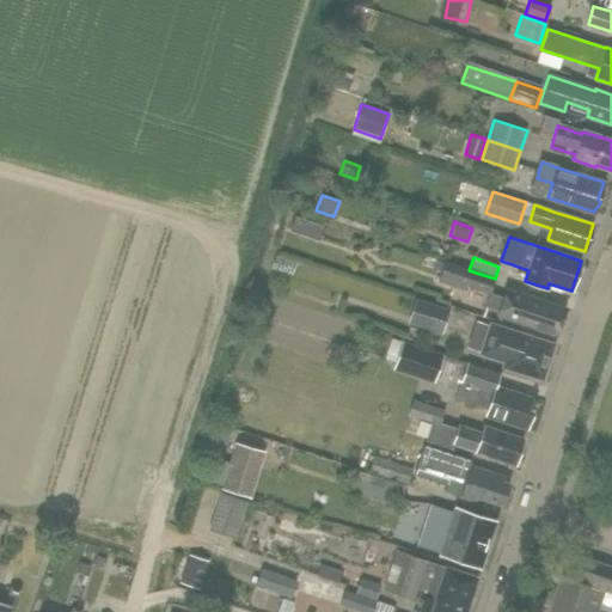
[(495,279),(469,270),(469,271),(444,263),(438,282),(463,291),(465,285),(481,289),(490,293),(495,279)]
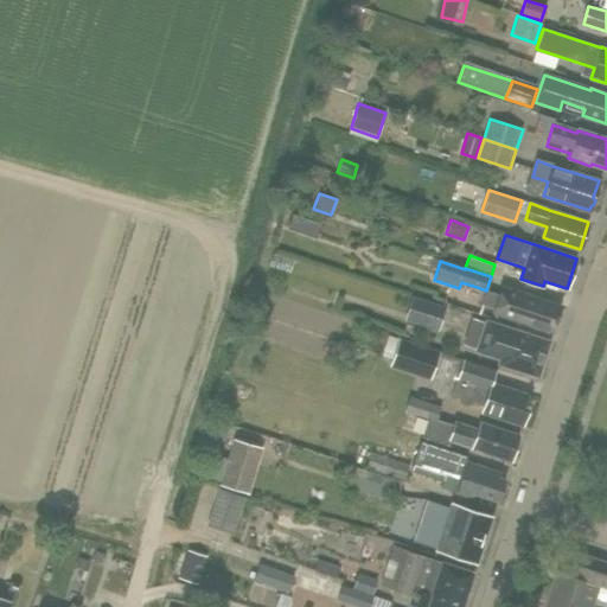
[(561,305),(511,288),(503,286),(499,295),(486,292),(481,305),(494,308),(493,313),(553,332),(561,305)]
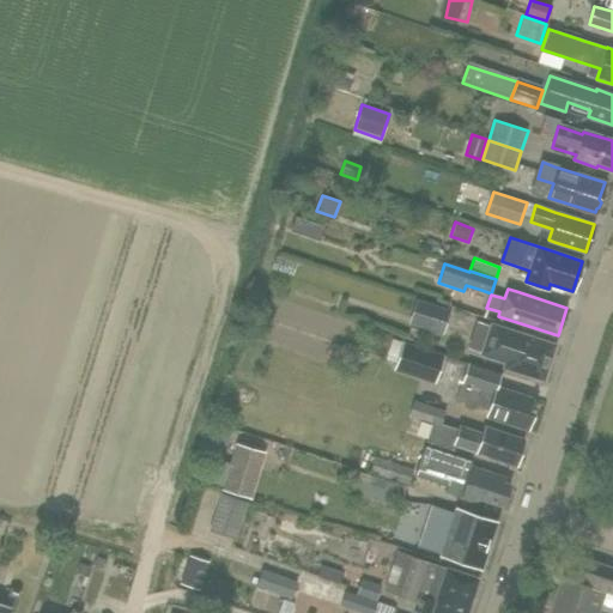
[(450,309),(417,298),(411,316),(444,328),(450,309)]
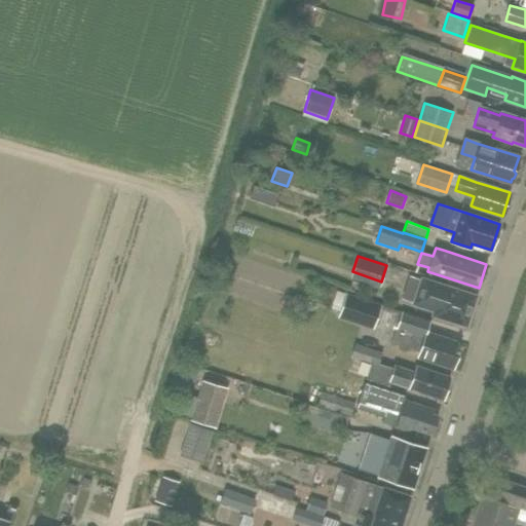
[(465,327),(476,296),(420,277),(411,308),(465,327)]
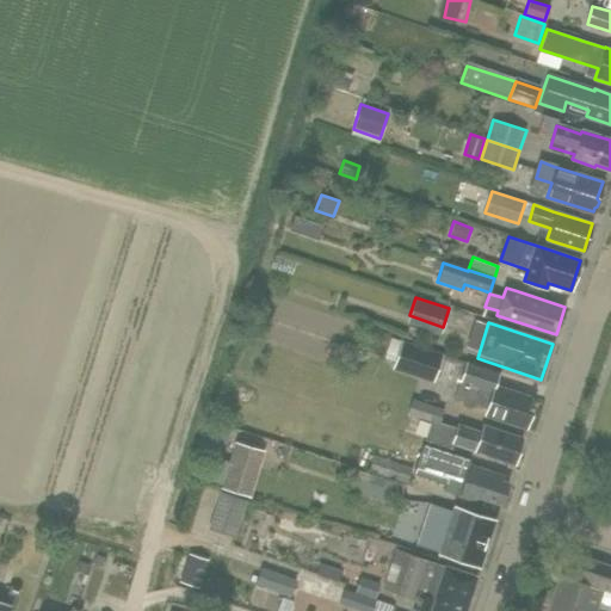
[(393,370),(434,383),(444,355),(402,340),(393,370)]
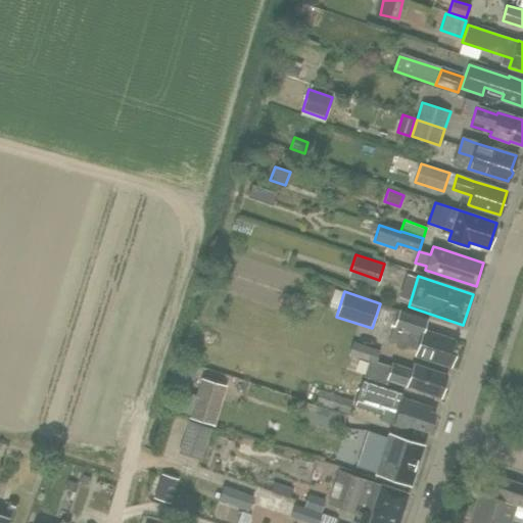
[(417,348),(415,354),(449,366),(456,348),(453,347),(455,340),(423,330),(427,319),(399,311),(390,340),(417,348)]
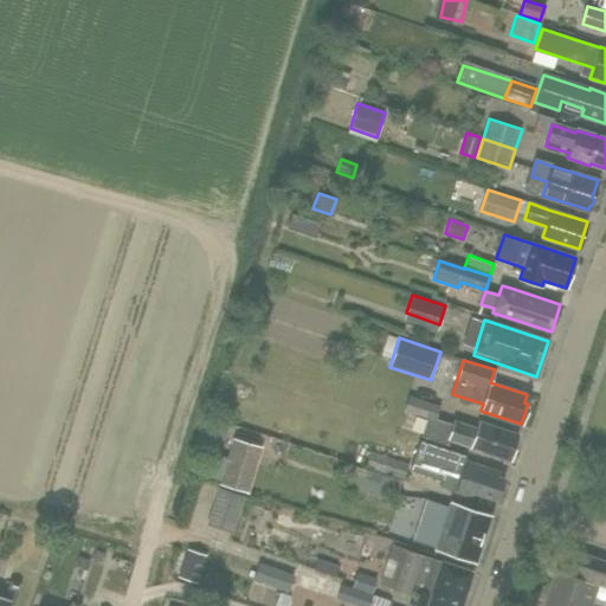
[(408,397),(404,411),(427,419),(421,437),(447,445),(450,439),(471,445),(471,447),(510,459),(517,434),(479,421),(477,430),(453,423),(452,425),(436,419),(439,407),(408,397)]
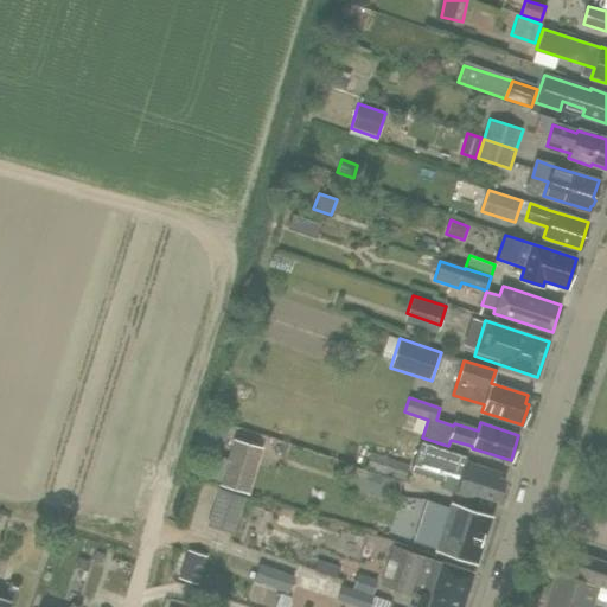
[(248,493),(262,447),(234,439),(221,485),(248,493)]
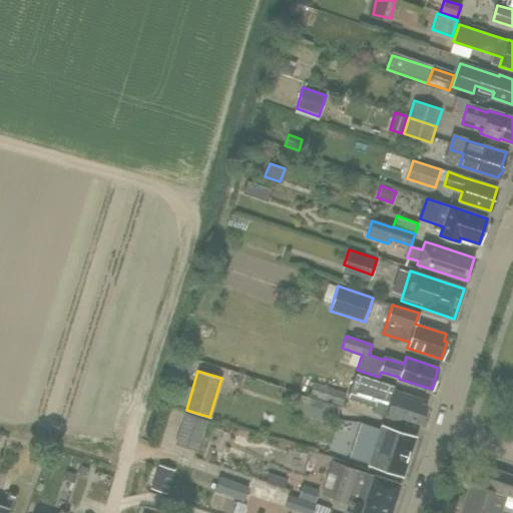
[(310,395),(348,409),(353,395),(313,382),(310,395)]
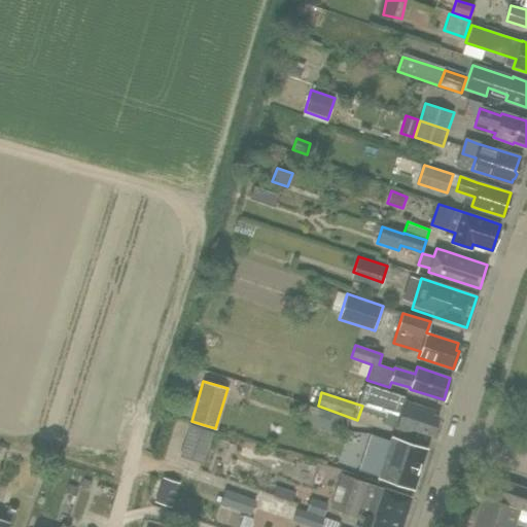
[(433,410),(384,393),(377,415),(395,422),(394,426),(410,432),(411,428),(431,435),(437,416),(431,415),(433,410)]
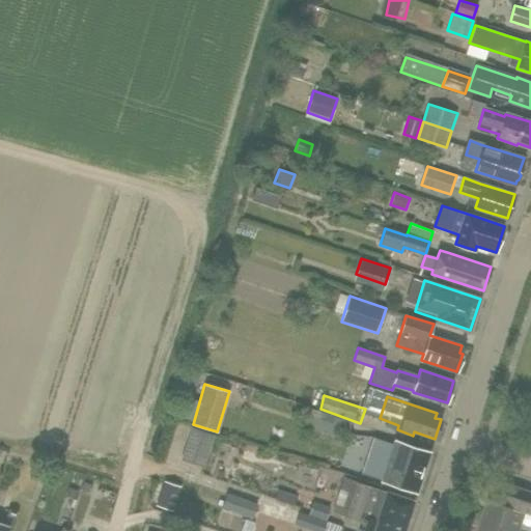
[(180,457),(204,466),(214,432),(191,425),(180,457)]
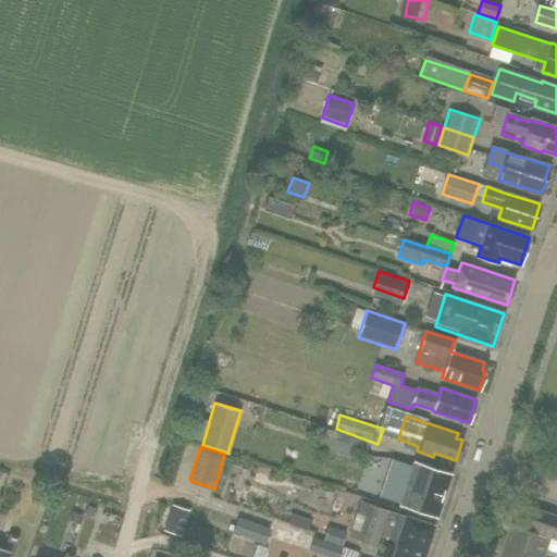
[(452,474),(417,462),(416,466),(392,458),(380,496),(403,504),(403,506),(437,517),(452,474)]
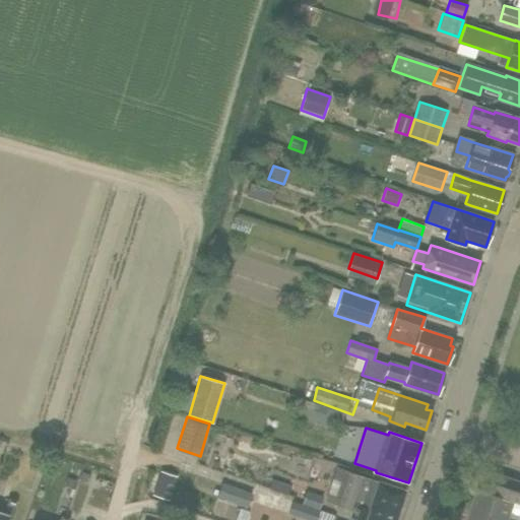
[(395,519),(405,491),(336,468),(326,500),(351,508),(349,514),(361,518),(360,519),(395,519)]
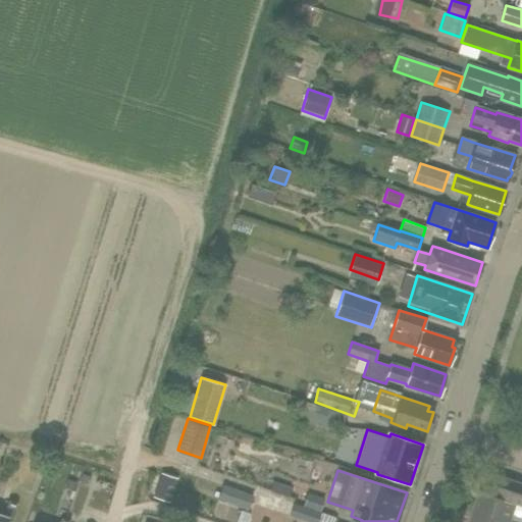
[(169,502),(177,477),(161,472),(153,497),(169,502)]
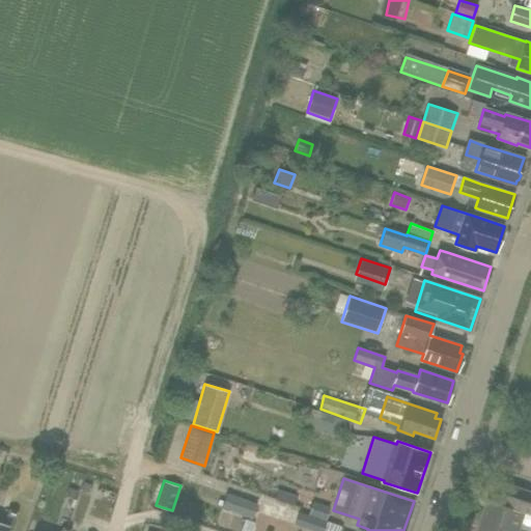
[(501,503),(525,511),(530,512),(530,492),(507,484),(501,502),(501,503)]
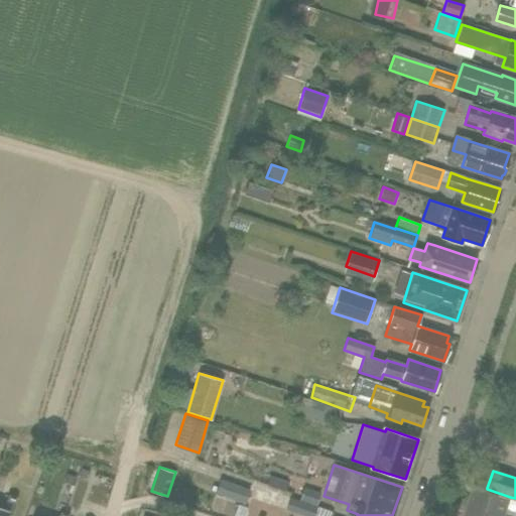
[(284,491),(287,482),(270,476),(267,485),(284,491)]
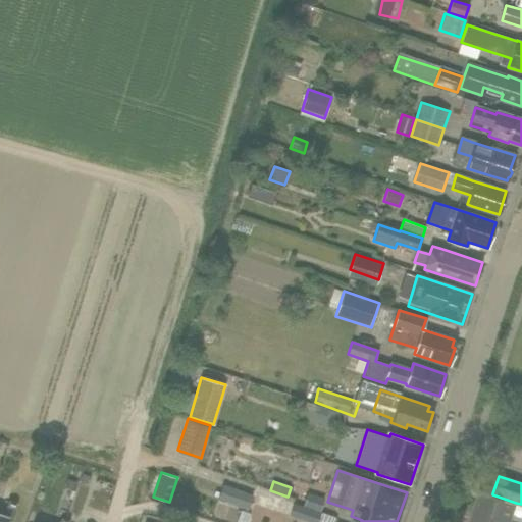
[(236,488),(232,487),(232,489),(228,488),(222,486),(218,499),(227,503),(248,510),(249,508),(251,501),(253,494),(241,490),(236,488)]
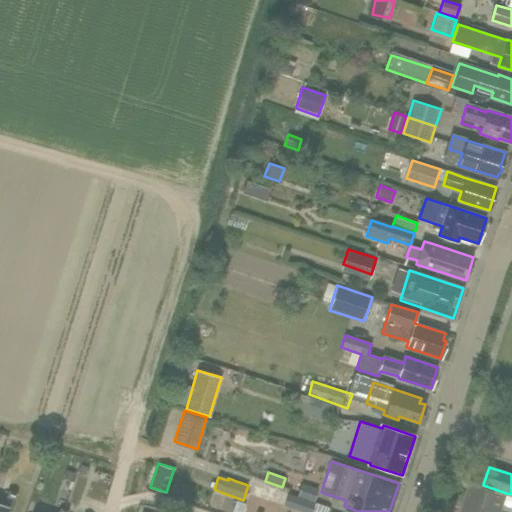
[(465,503),(493,511),(499,511),(506,493),(483,485),(483,484),(472,480),(465,503)]
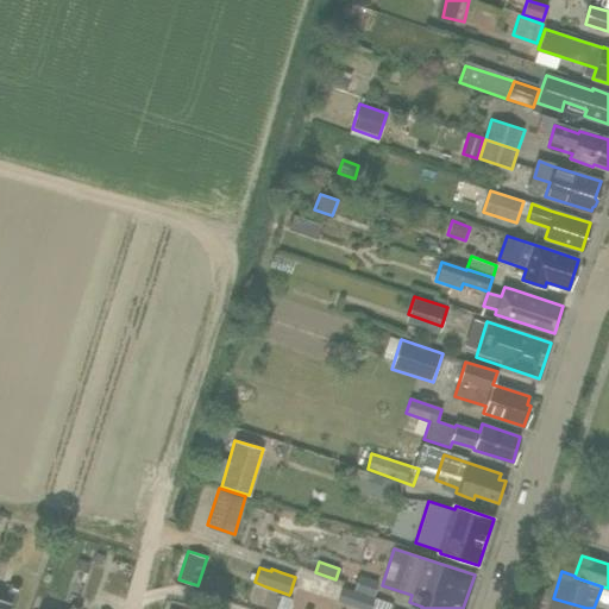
[(338,601),(360,608),(370,608),(377,589),(356,582),(353,590),(343,586),(338,601)]
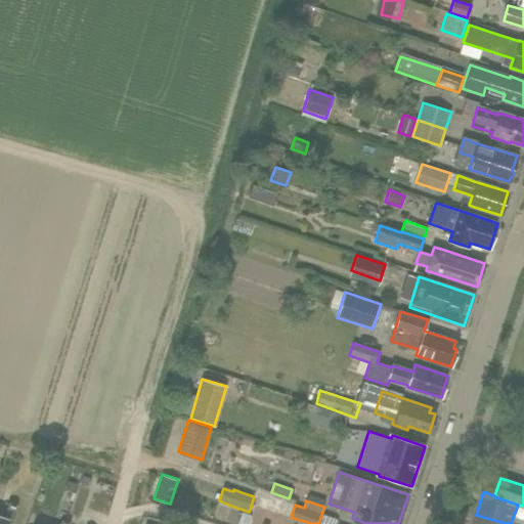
[(0,523),(6,523),(7,523),(11,523),(17,506),(7,503),(1,520),(0,519),(0,523)]
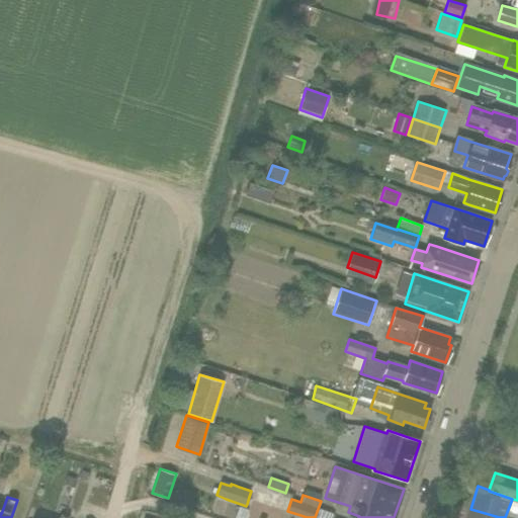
[(466,517),(499,517),(470,509),(466,517)]
